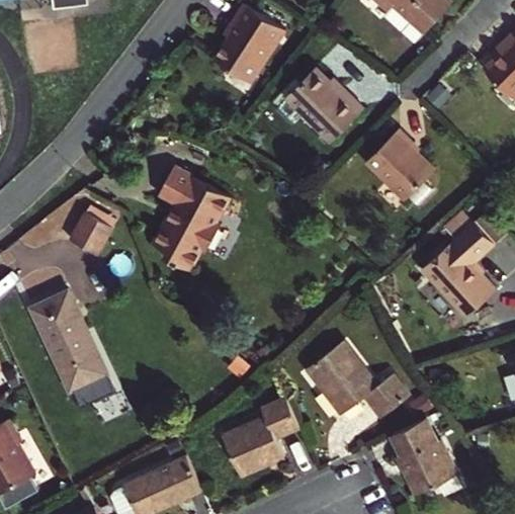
[(66,0),(68,10),(99,6),(98,0),(66,0)]
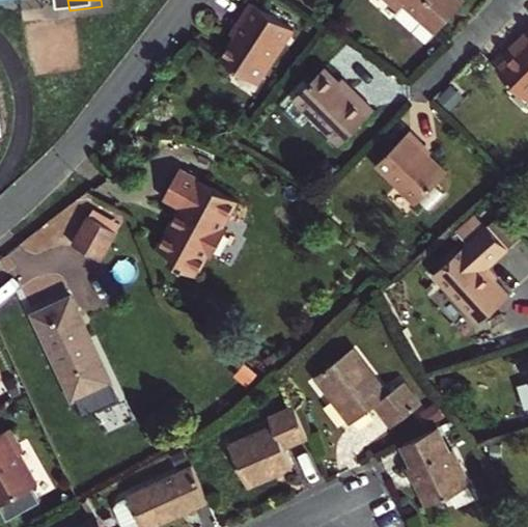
[(383,0),(398,14),(404,7),(435,34),(464,2),(461,0),(383,0)]
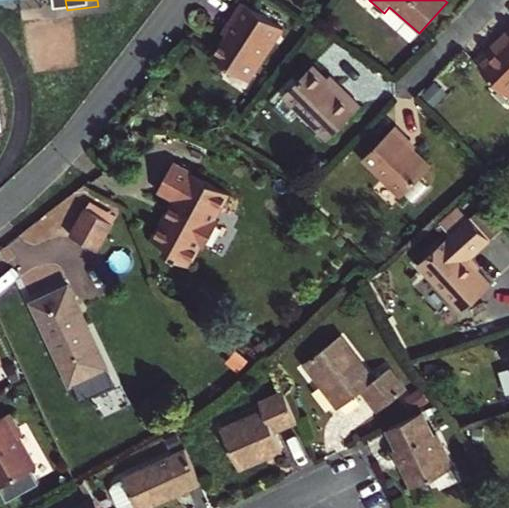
[(241,5),(224,30),(228,33),(211,59),(248,84),(282,32),(241,5)]
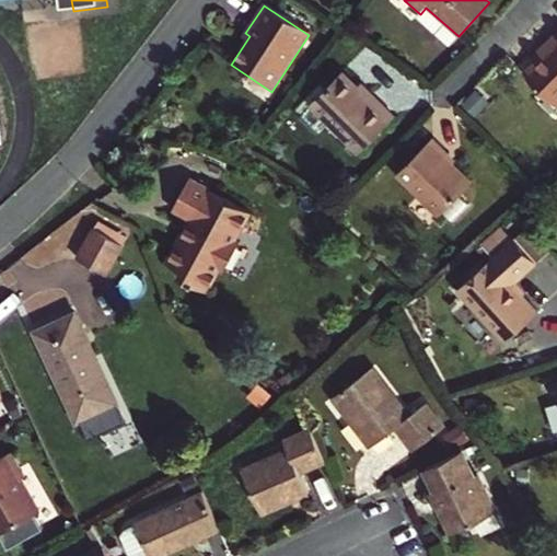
[(426,8),(420,14),(415,20),(448,48),(459,36),(426,8)]
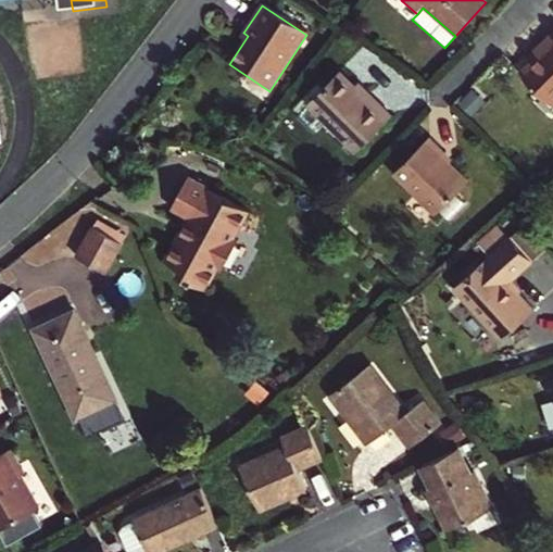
[(539,51),(516,73),(550,105),(552,101),(552,29),(536,48),(539,51)]
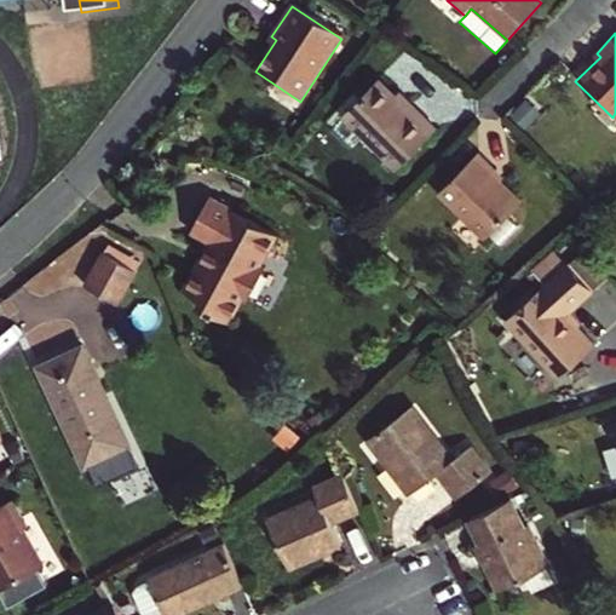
[(402,111),(373,84),(338,121),(393,173),(433,132),(407,107),(402,111)]
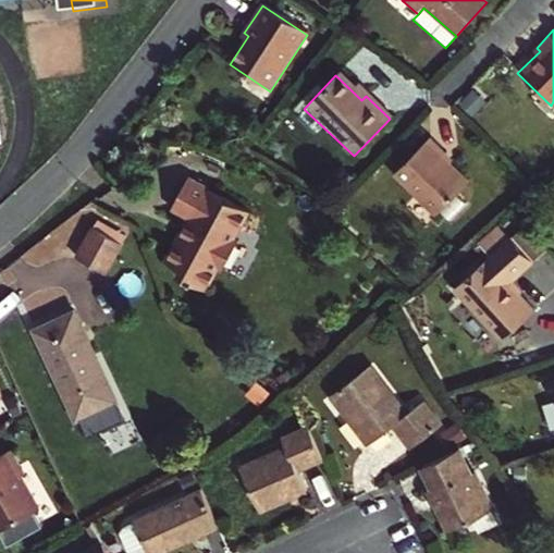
[(438,156),(442,152),(427,138),(393,176),(436,216),(467,183),(438,156)]
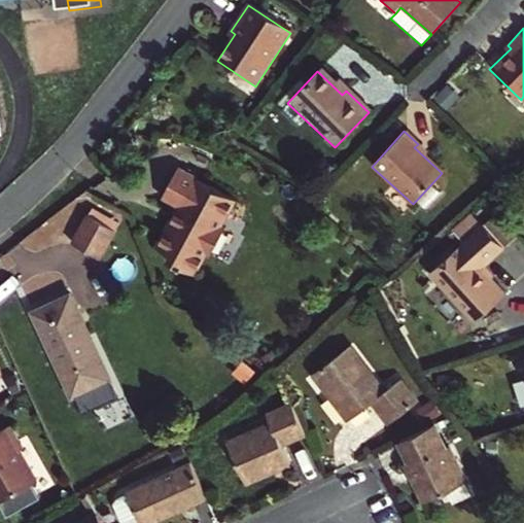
[(173,173),(158,202),(178,213),(155,253),(168,260),(164,266),(193,282),(207,256),(211,258),(223,236),(220,234),(235,206),(173,173)]
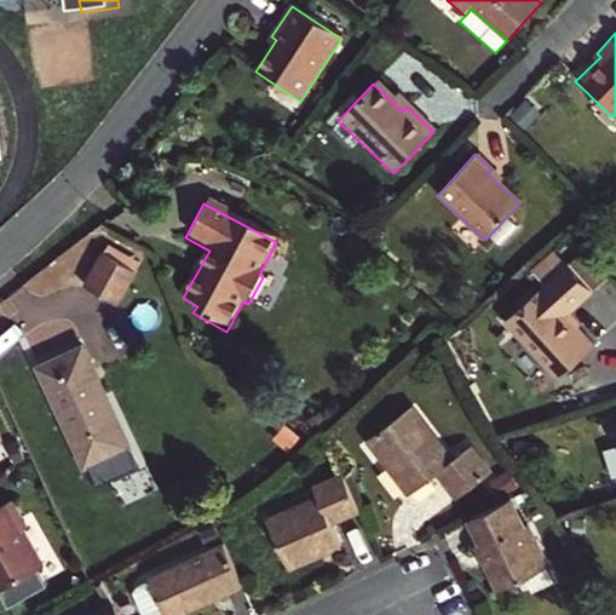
[(573,262),(596,289),(610,279),(585,249),(573,262)]
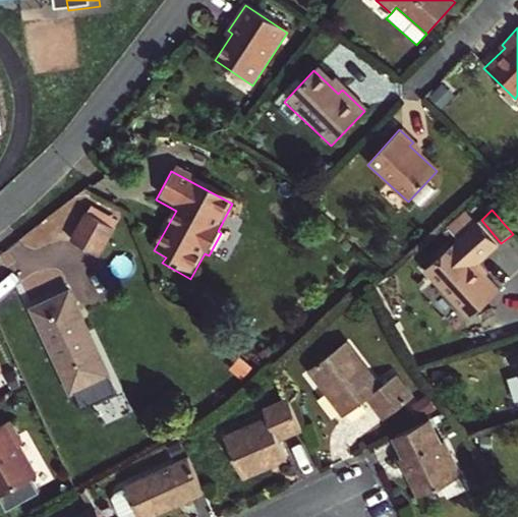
[(104,234),(75,217),(59,245),(88,262),(104,234)]
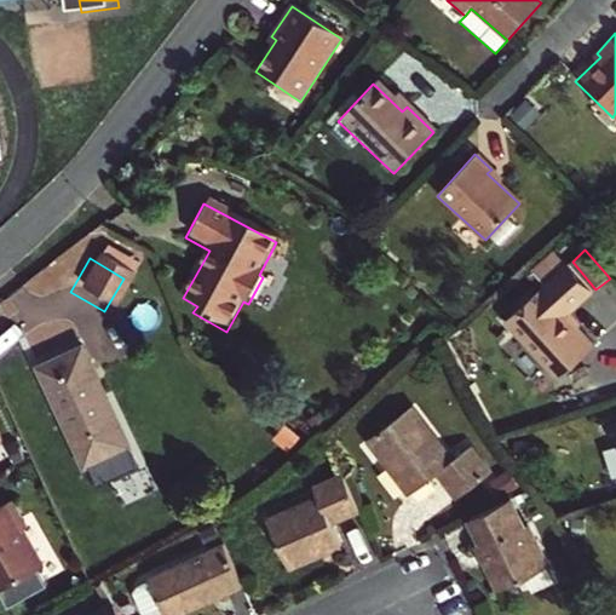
[(568,314),(596,289),(573,262),(506,319),(557,378),(594,345),(568,314)]
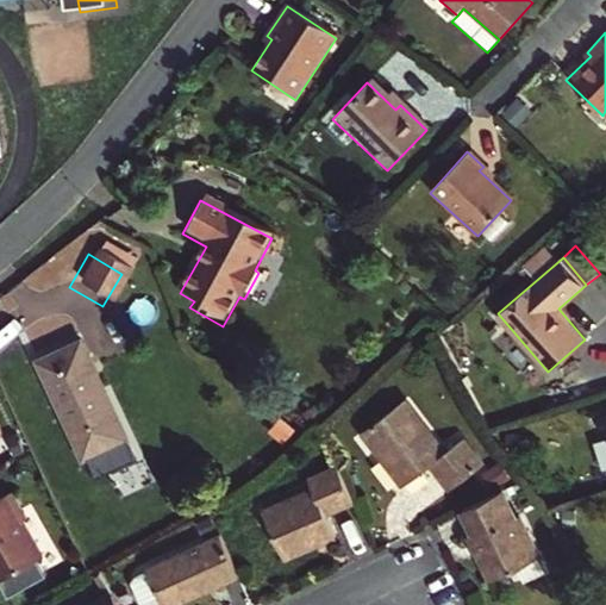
[(36,363),(55,404),(57,403),(95,480),(136,460),(79,343),(36,363)]
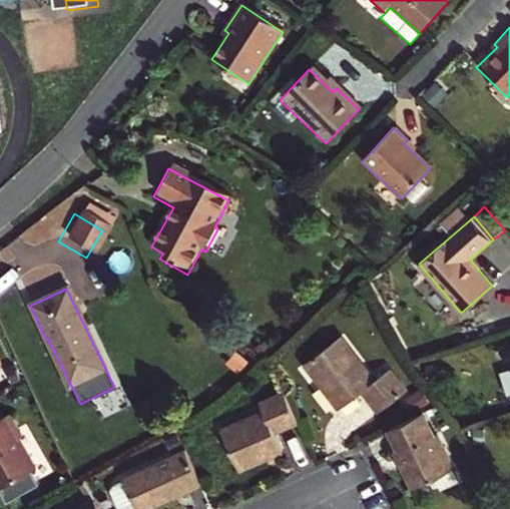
[(373,386),(342,342),(304,369),(337,416),(361,399),(376,420),(404,400),(388,376),(373,386)]
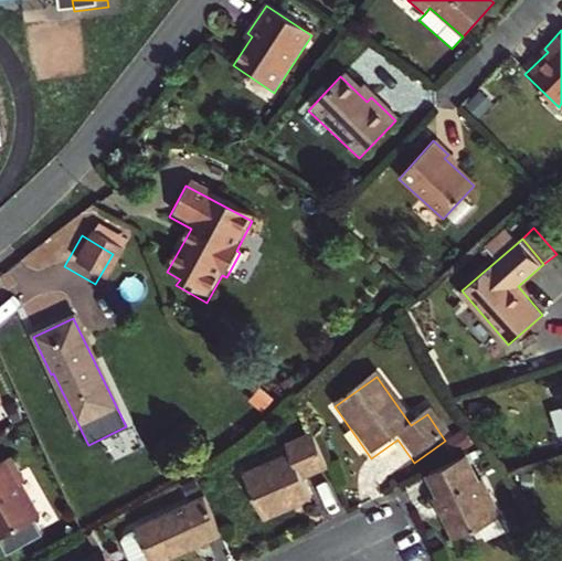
[(308,434),(279,447),(286,461),(240,482),(260,526),(308,504),(298,482),(324,470),(308,434)]
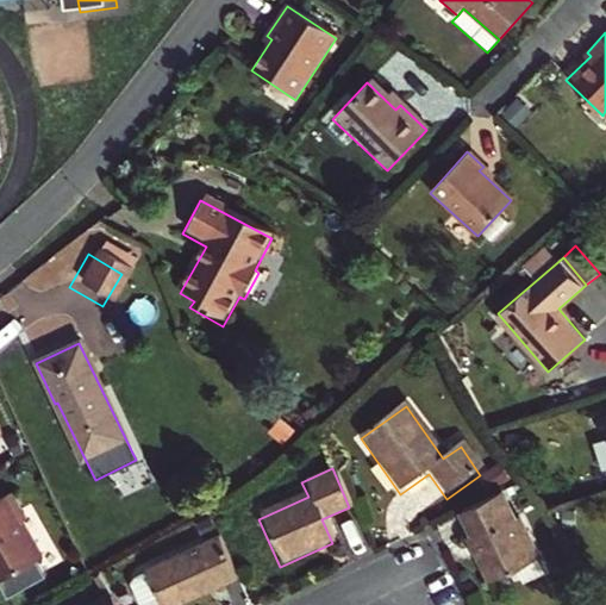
[(0,579),(43,557),(24,521),(29,519),(14,492),(0,499),(0,579)]
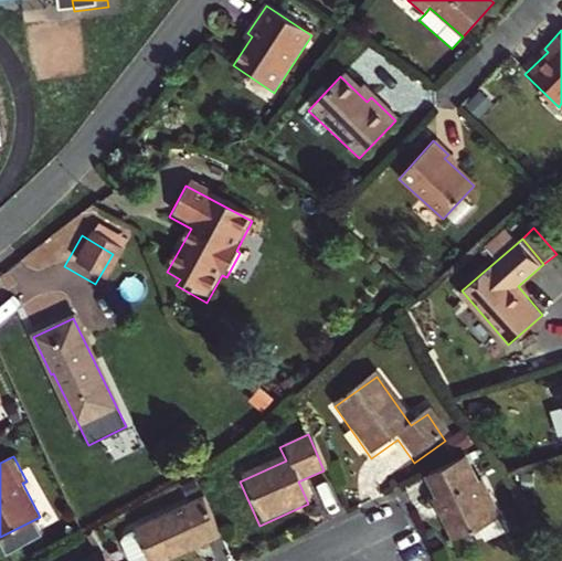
[(463,463),(427,478),(437,500),(432,503),(449,543),(497,522),(479,484),(474,486),(463,463)]
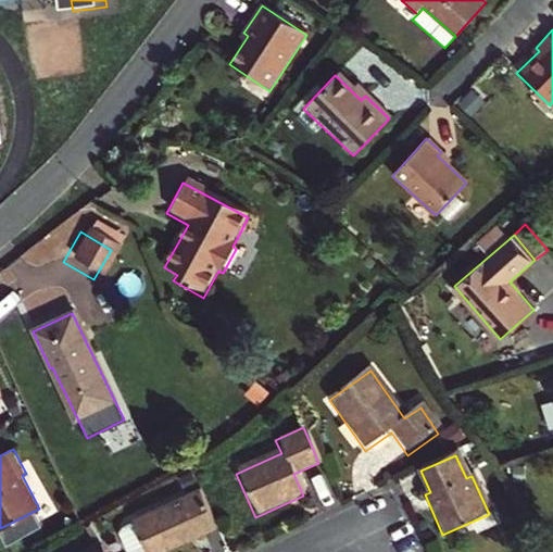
[(160,551),(214,526),(197,490),(130,523),(146,551),(160,551)]
